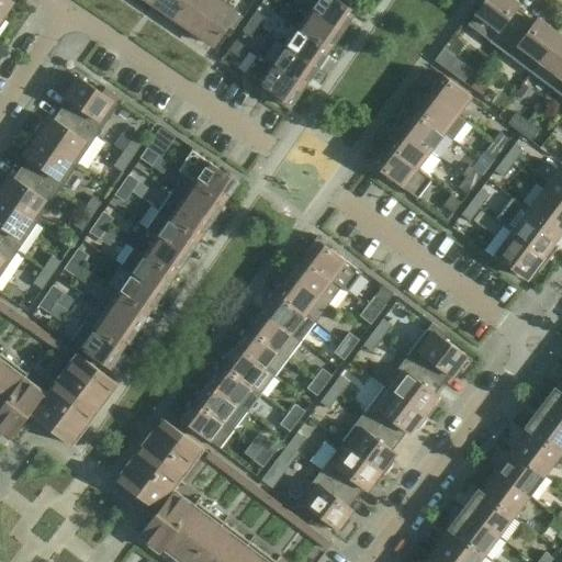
[(0,0),(0,27),(8,18),(4,15),(10,7),(0,0)]
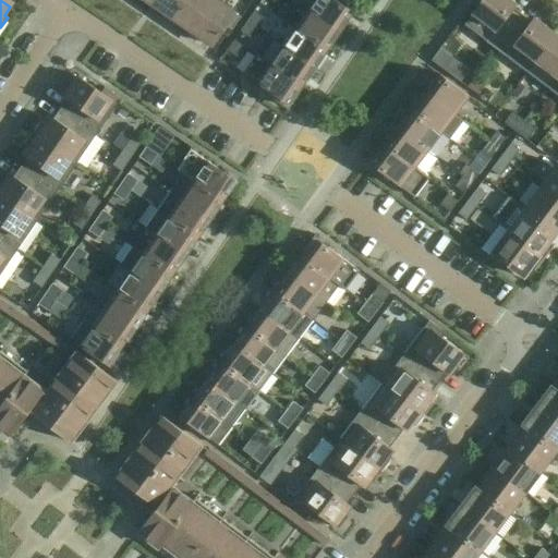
[(155,0),(152,7),(165,15),(166,13),(172,17),(184,0),(155,0)]
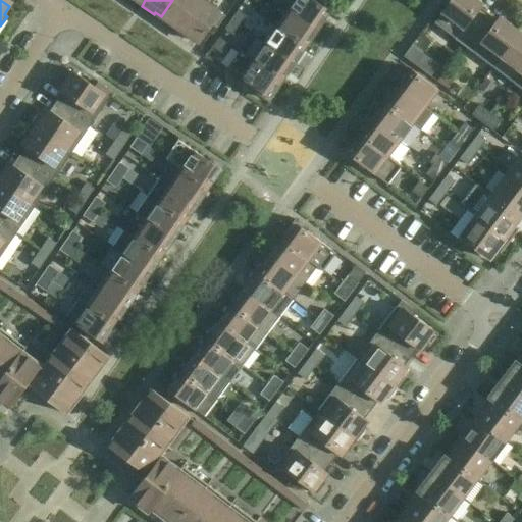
[(172,0),(161,16),(168,20),(166,22),(177,31),(199,0),(172,0)]
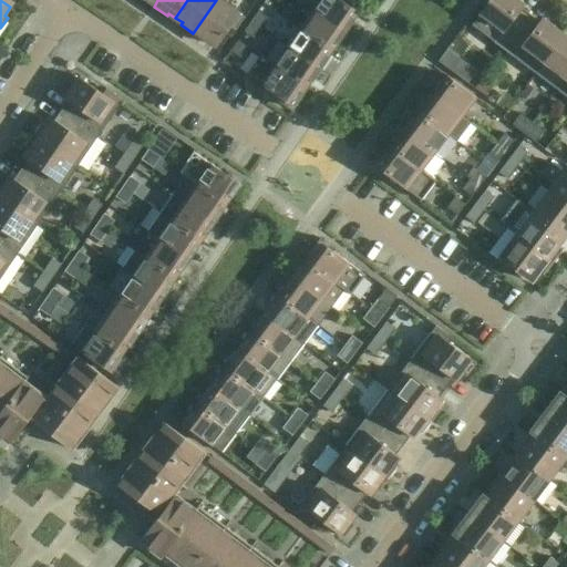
[(218,0),(216,0),(193,33),(207,42),(208,40),(216,45),(228,27),(236,31),(245,18),(218,0)]
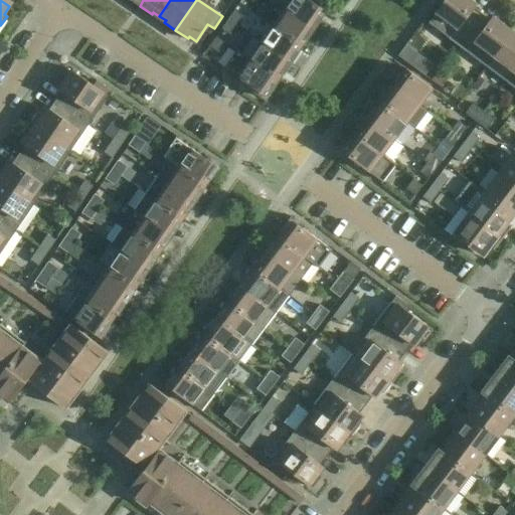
[(290,0),(284,9),(314,29),(326,11),(309,0),(290,0)]
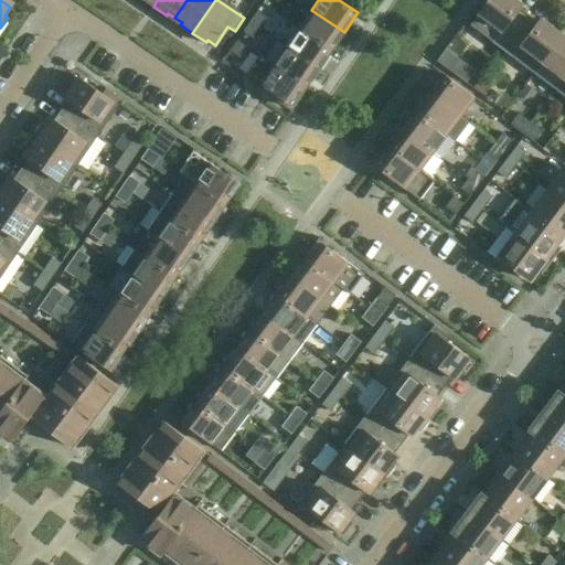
[(502,50),(529,14),(519,8),(520,6),(513,0),(488,0),(470,25),(502,50)]
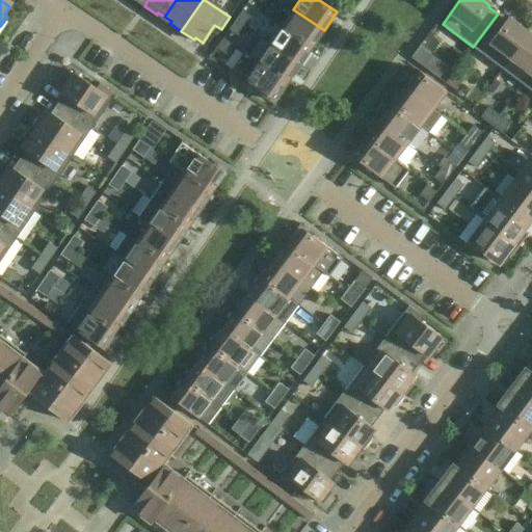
[(312,48),(324,30),(293,9),(282,26),(312,48)]
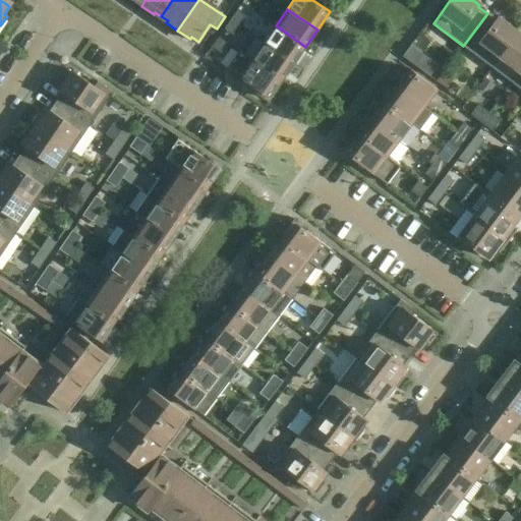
[(230,19),(239,26),(246,17),(236,10),(230,19)]
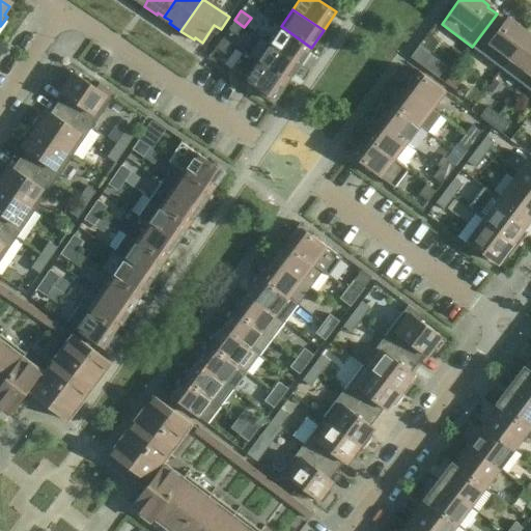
[(502,70),(528,34),(507,19),(506,21),(497,14),(472,47),(502,70)]
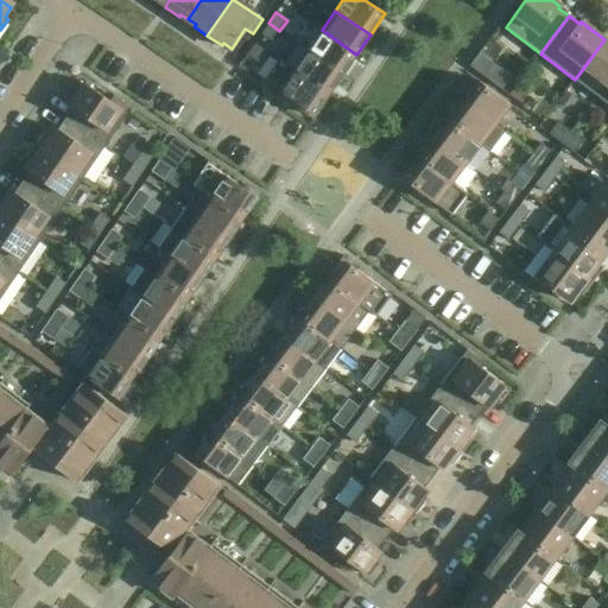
[(272,42),(279,31),(268,23),(261,35),(272,42)]
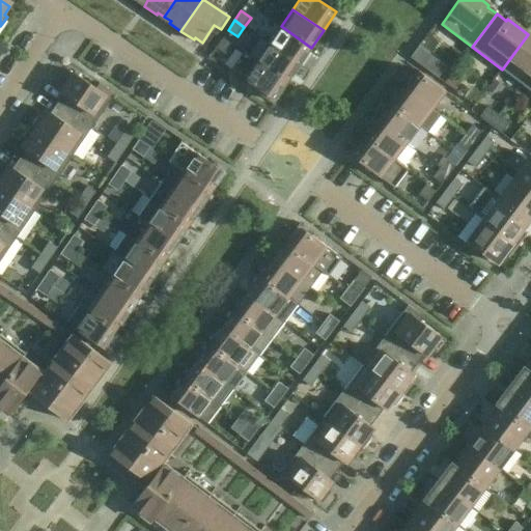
[(300,65),(311,48),(281,26),(269,44),(300,65)]
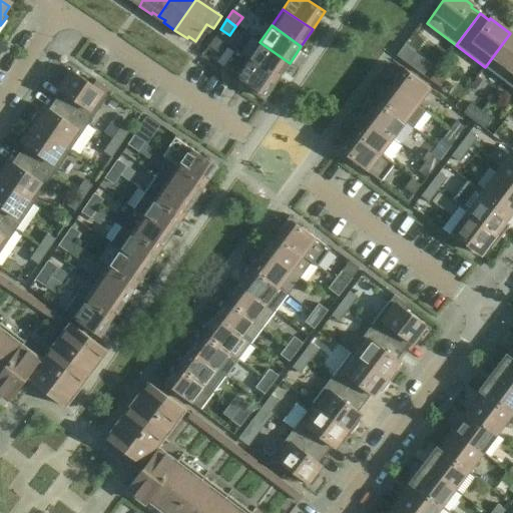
[(504,81),(512,68),(512,35),(510,33),(485,67),(504,81)]
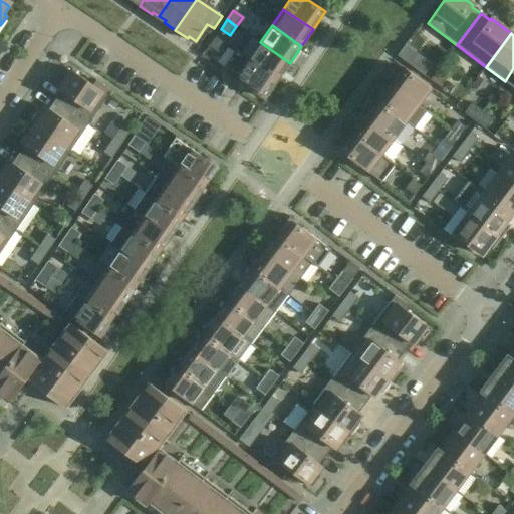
[(218,53),(225,43),(215,36),(209,46),(218,53)]
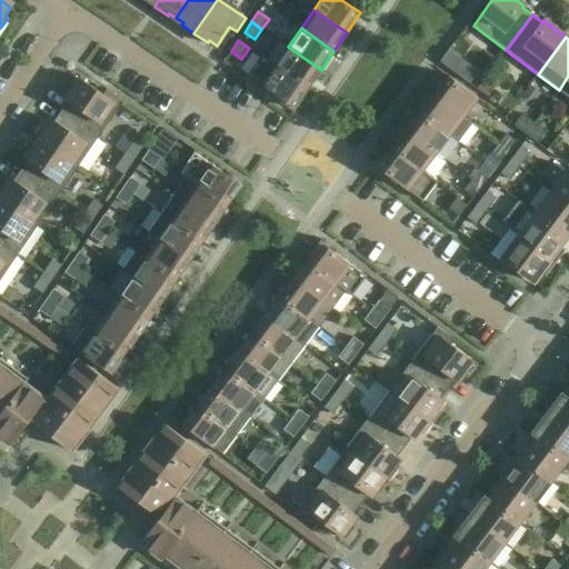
[(308,88),(321,70),(288,47),(276,65),(276,66),(308,88)]
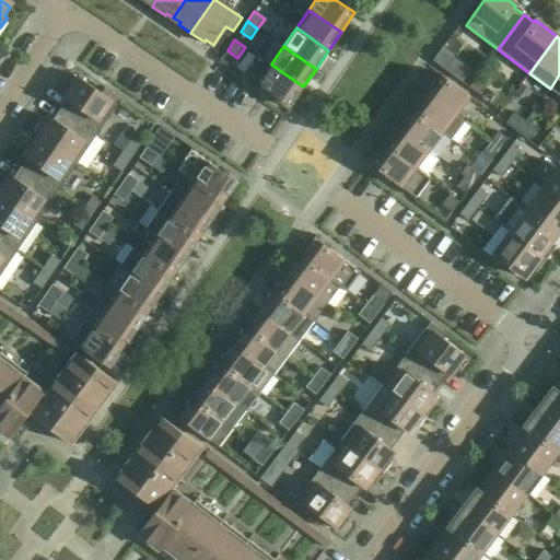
[(271,65),(271,63),(257,54),(243,73),(277,96),(276,98),(289,108),(303,86),(271,65)]
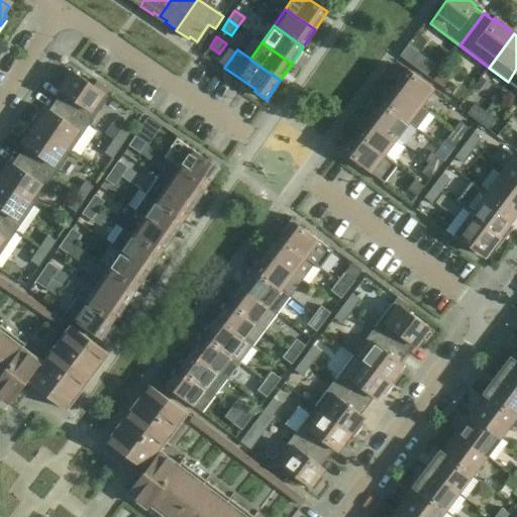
[(419,56),(412,66),(425,75),(432,66),(419,56)]
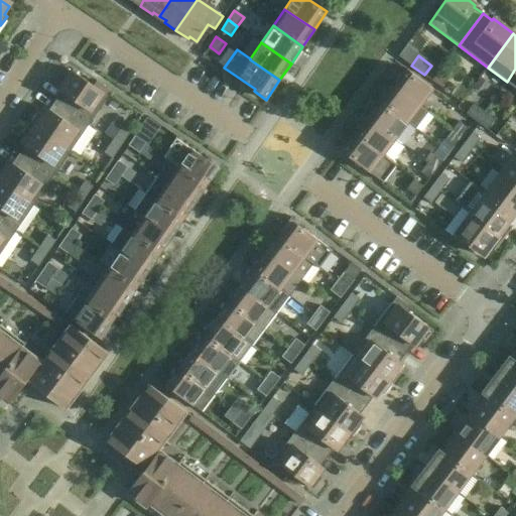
[(391,85),(420,106),(433,90),(404,68),(391,85)]
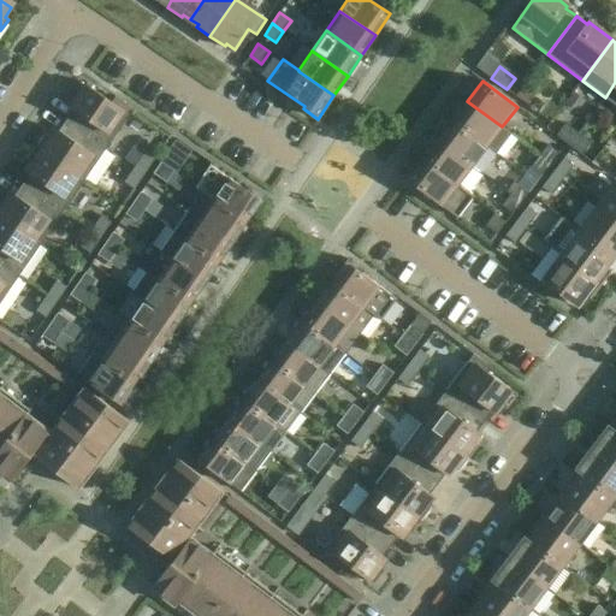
[(73,110),(66,120),(81,130),(88,136),(93,138),(106,148),(114,137),(134,110),(116,96),(111,102),(89,87),(81,82),(71,95),(73,98),(80,101),(73,110)]
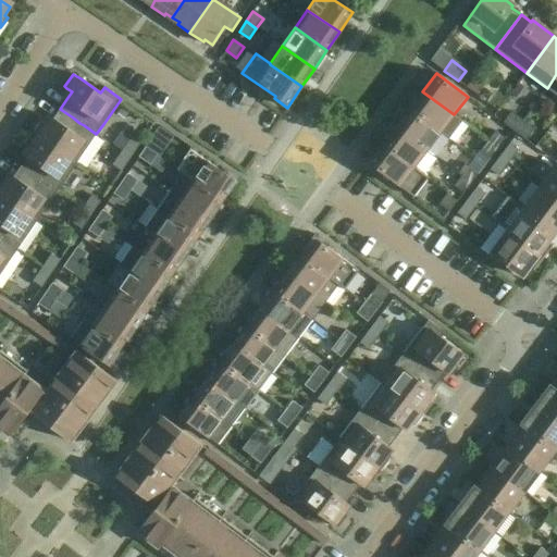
[(556,74),(547,88),(556,96),(556,74)]
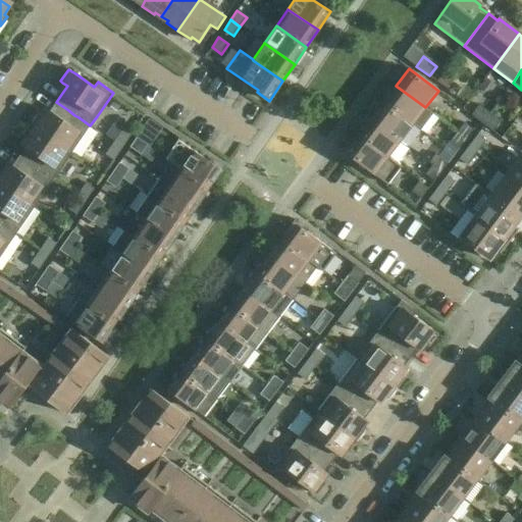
[(424,108),(425,107),(396,86),(383,102),(412,124),(420,131),(421,131),(432,114),(424,108)]
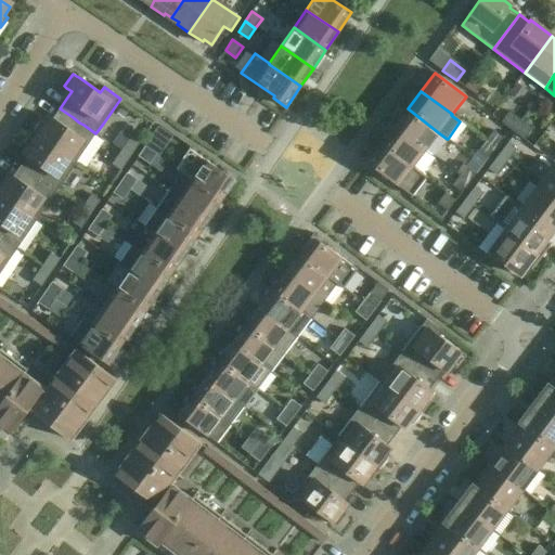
[(40,121),(33,132),(60,151),(76,163),(95,133),(84,125),(79,123),(73,117),(60,108),(53,117),(48,126),(42,123),(40,121)]
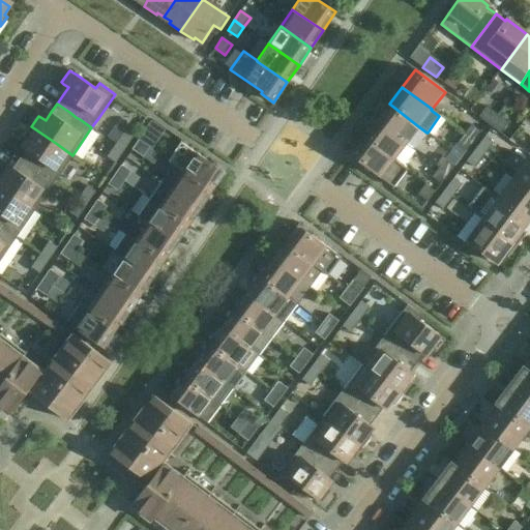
[(389,104),(377,121),(406,143),(414,149),(415,148),(425,135),(427,133),(418,126),(389,104)]
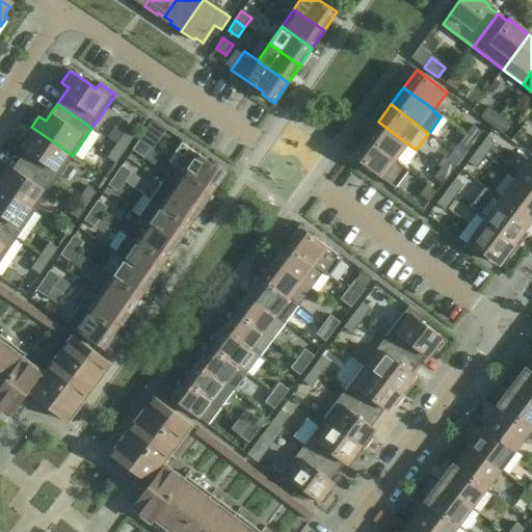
[(493,124),(500,115),(488,107),(480,117),(491,126),(493,124)]
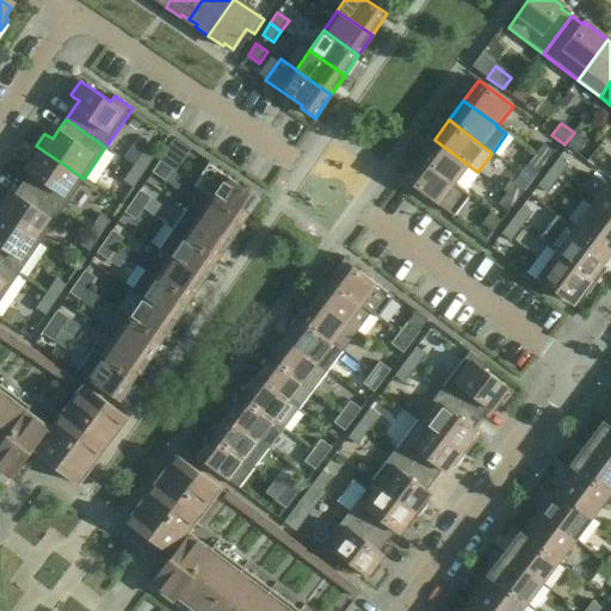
[(566,142),(565,144),(578,154),(586,142),(574,133),(566,142)]
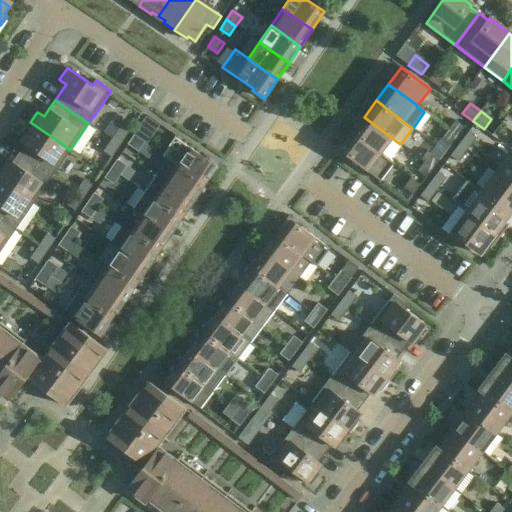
[(380,154),(392,138),(364,117),(351,133),(380,154)]
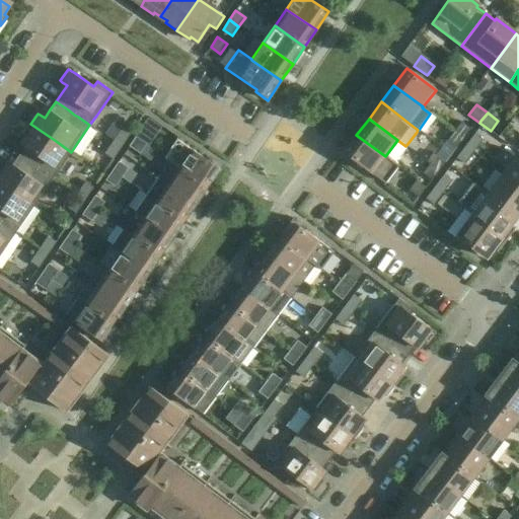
[(454,131),(463,138),(470,129),(461,123),(454,131)]
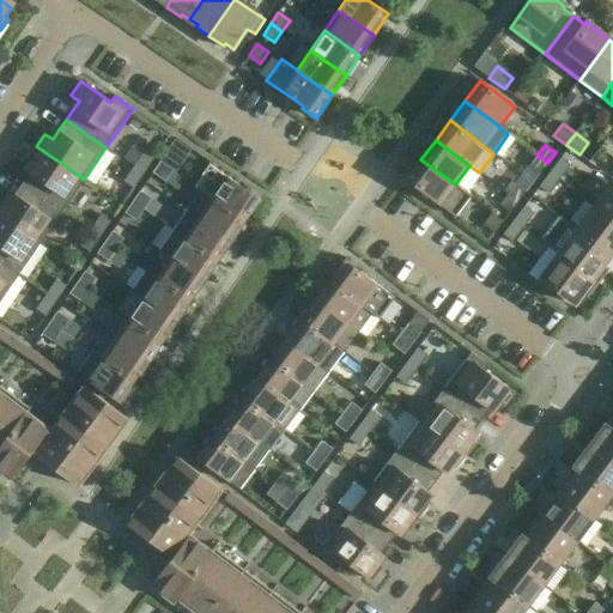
[(29,174),(22,183),(26,187),(43,199),(62,212),(84,180),(66,167),(36,146),(28,159),(30,161),(35,164),(29,174)]
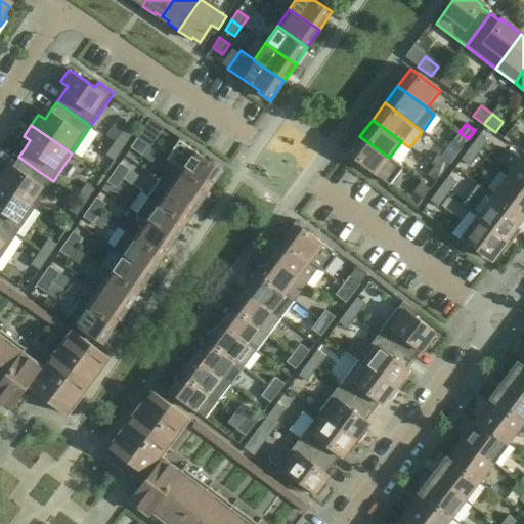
[(115,141),(115,142),(117,143),(123,148),(132,135),(123,129),(115,141)]
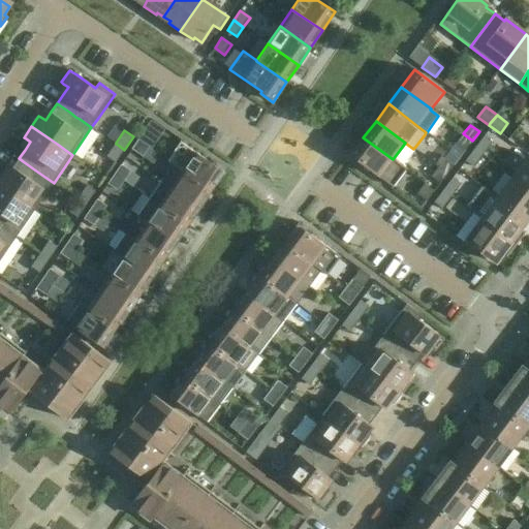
[(137,141),(149,148),(155,137),(145,130),(137,141)]
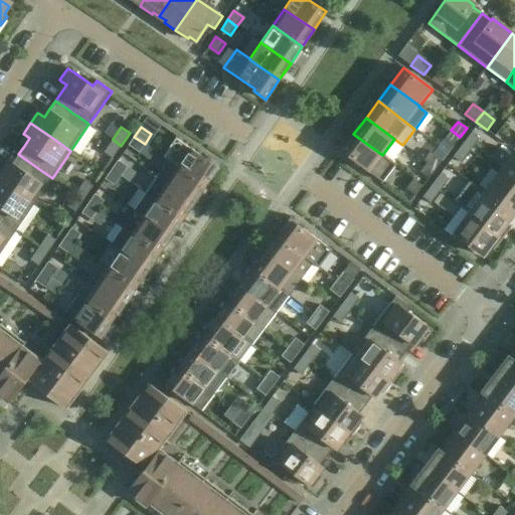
[(451,130),(444,139),(454,146),(460,137),(451,130)]
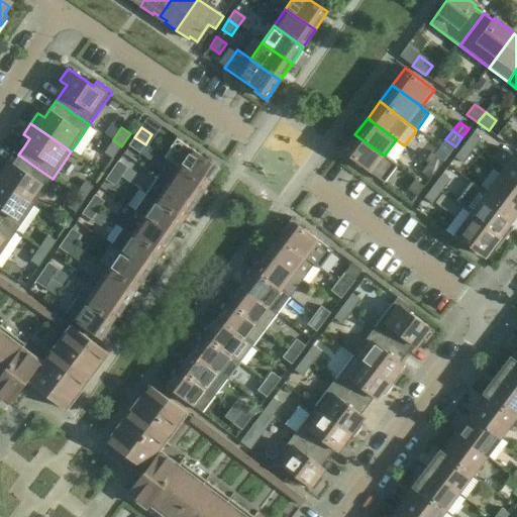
[(463,145),(472,151),(482,138),(474,132),(463,145)]
